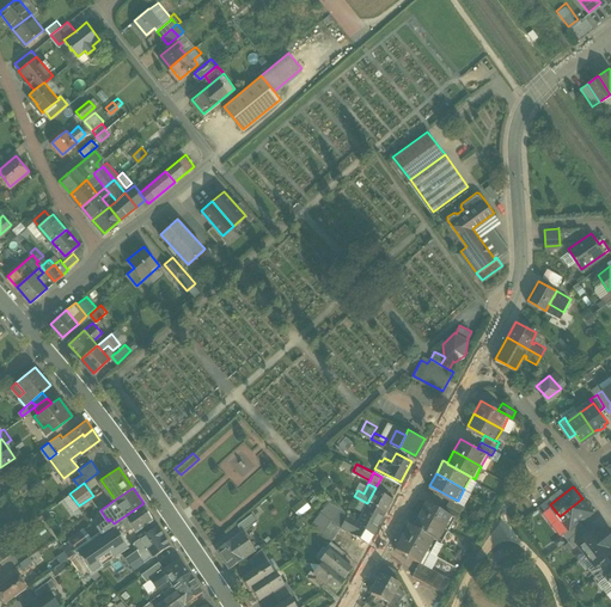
[(367,503),(360,516),(377,526),(392,497),(376,488),(367,503)]
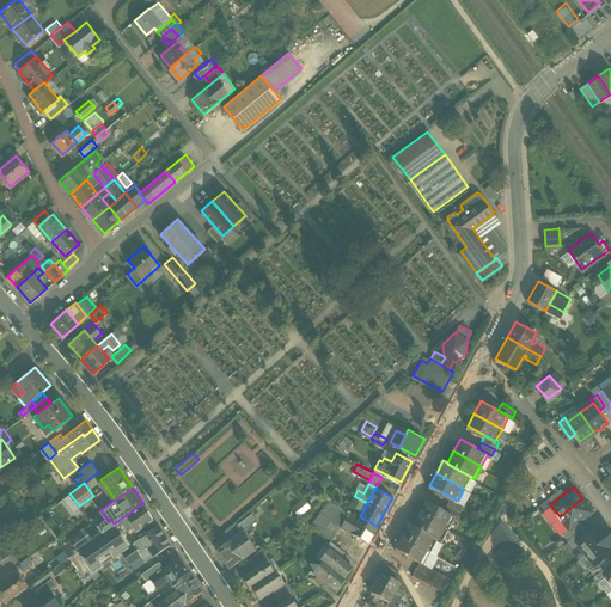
[(304,495),(293,503),(299,512),(310,503),(304,495)]
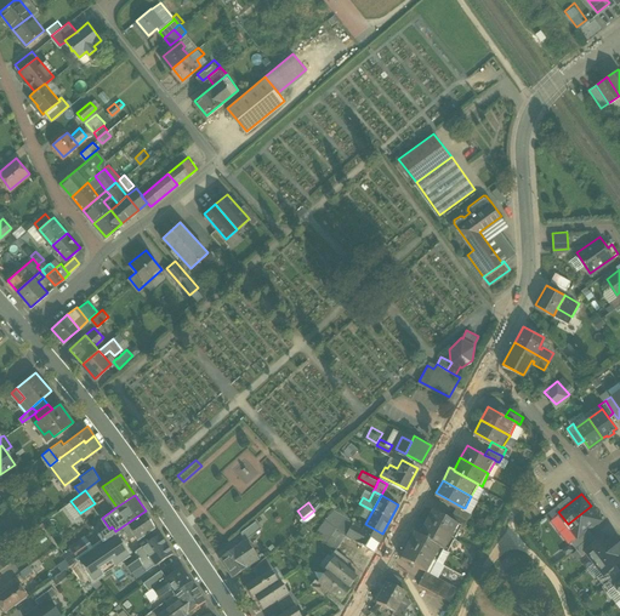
[(465,508),(458,505),(454,511),(467,519),(472,512),(465,508)]
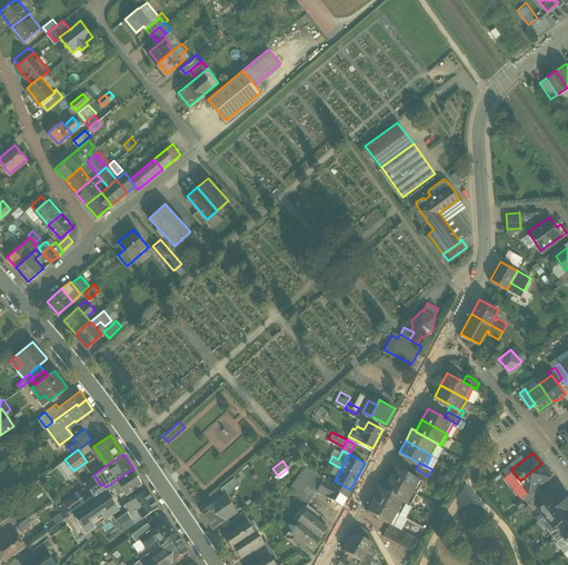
[(541,464),(520,481),(529,492),(550,475),(541,464)]
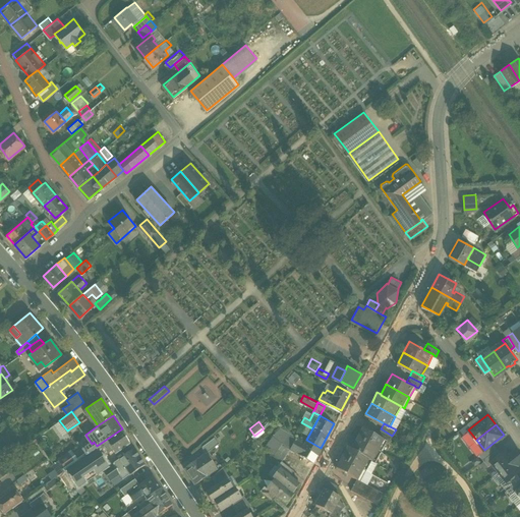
[(284,445),(291,432),(279,425),(273,435),(276,437),(275,438),(282,444),(284,445)]
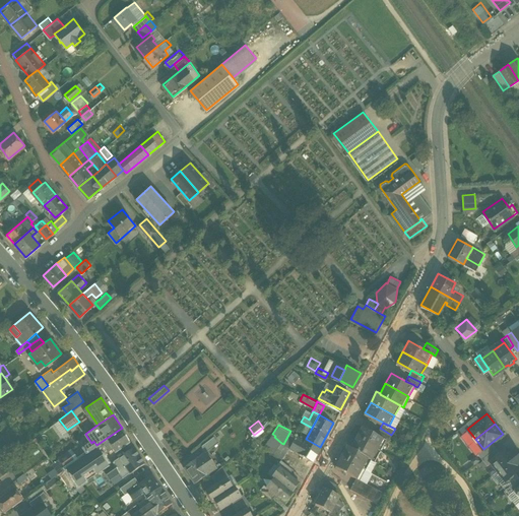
[(298,432),(286,426),(285,428),(289,431),(289,430),(297,434),(298,432)]
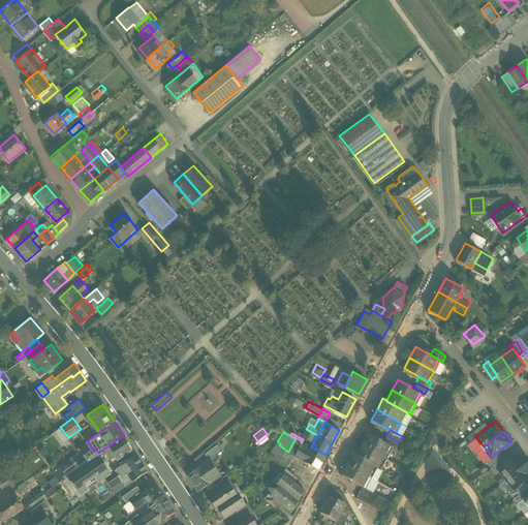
[(383,441),(369,433),(363,443),(386,457),(393,446),(383,441)]
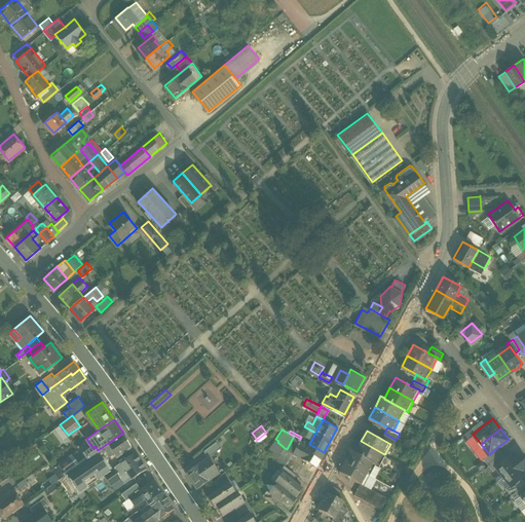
[(123,433),(98,450),(102,457),(113,450),(117,456),(132,446),(123,433)]
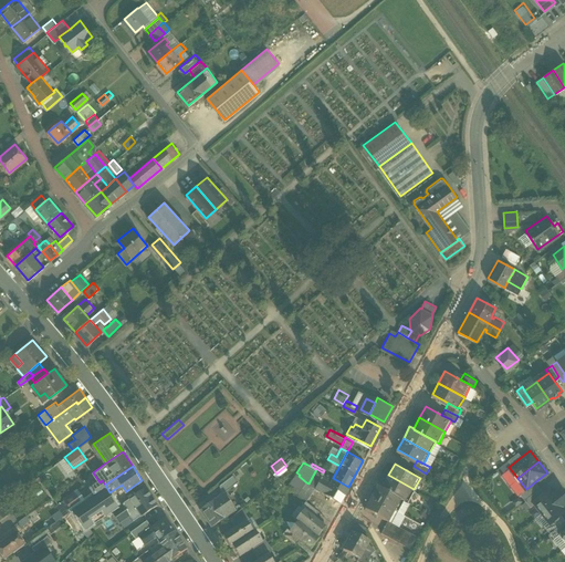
[(426,474),(414,466),(410,472),(420,478),(422,479),(426,474)]
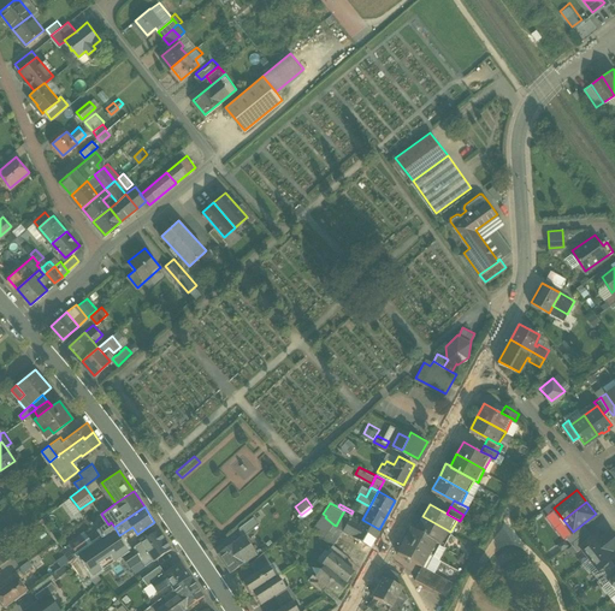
[(343,529),(350,517),(352,515),(344,510),(336,526),(342,529),(343,529)]
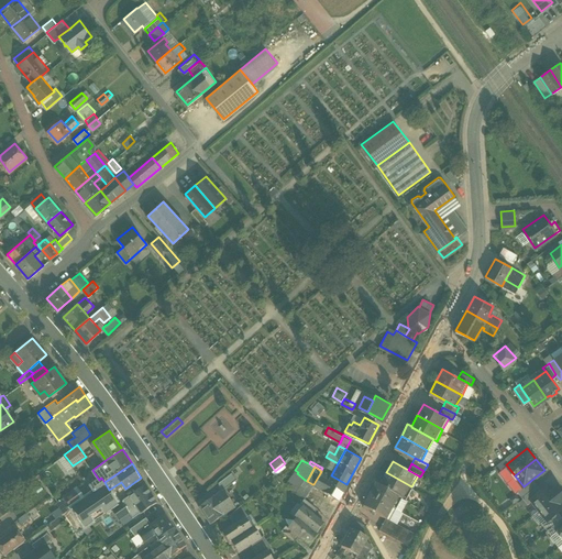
[(287,482),(298,491),(301,485),(294,480),(297,473),(298,472),(295,470),(287,482)]
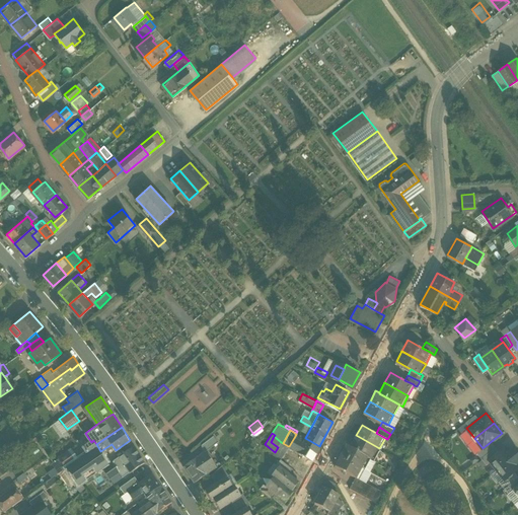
[(214,434),(202,443),(206,449),(218,440),(214,434)]
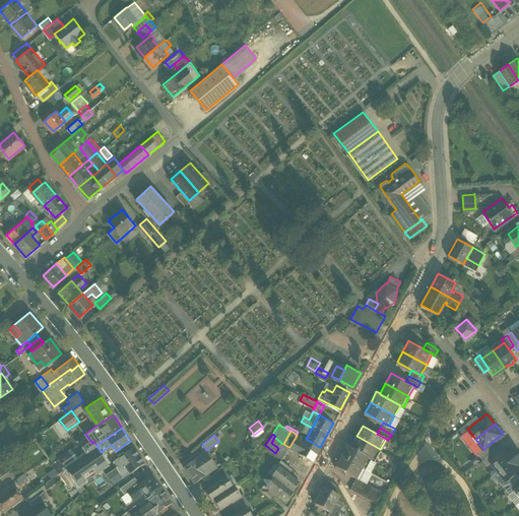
[(380,449),(357,436),(351,446),(351,447),(371,457),(371,458),(375,460),(380,449)]
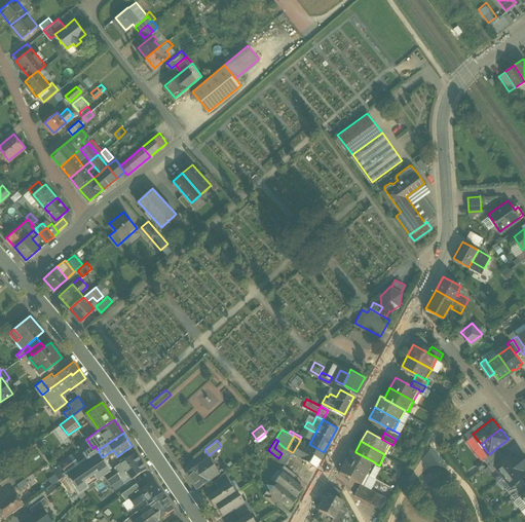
[(285,448),(277,442),(274,448),(282,453),(285,448)]
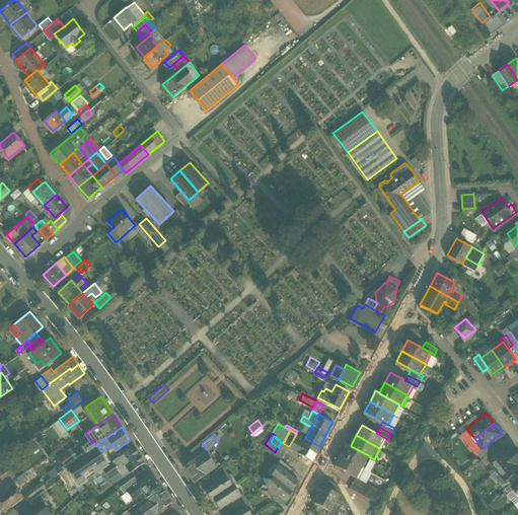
[(304,440),(295,436),(289,446),(298,451),(304,440)]
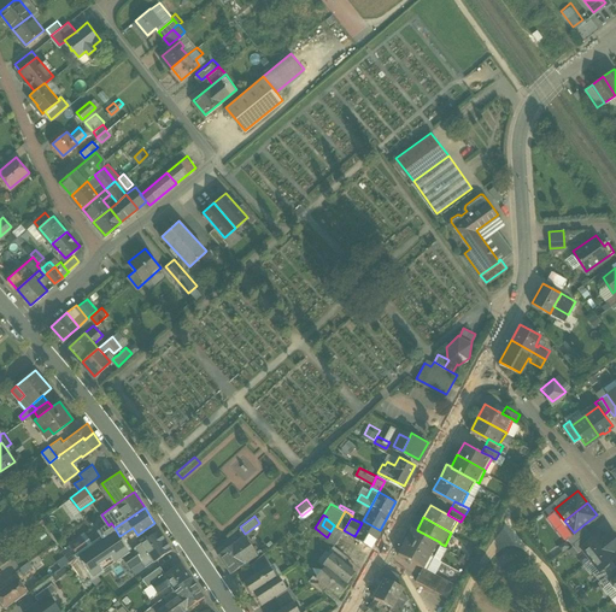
[(380,530),(363,521),(362,523),(355,536),(371,545),(380,530)]
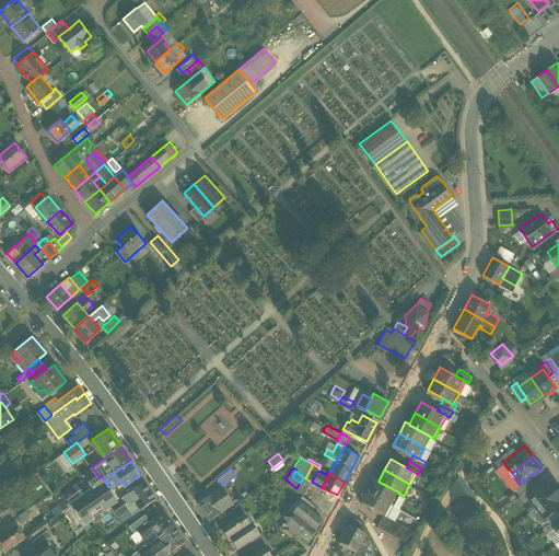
[(99,477),(91,482),(94,487),(104,479),(101,475),(99,477)]
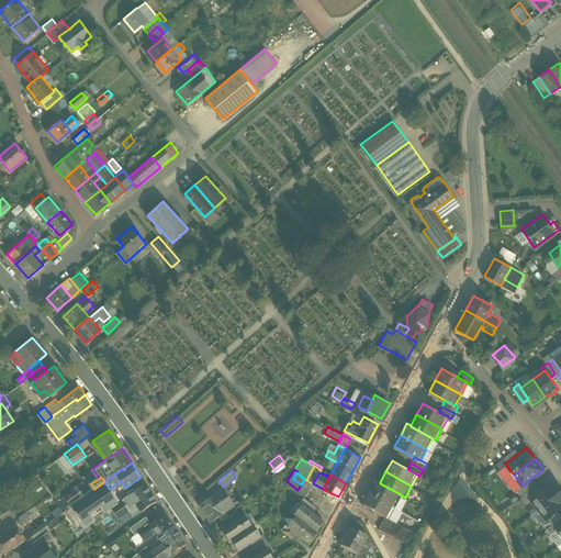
[(312,483),(306,480),(304,479),(301,484),(298,490),(304,497),(312,483)]
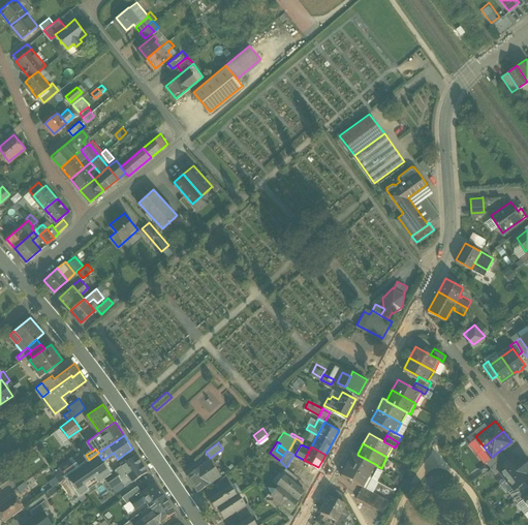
[(377,465),(358,455),(358,454),(353,452),(347,463),(372,475),(377,466),(377,465)]
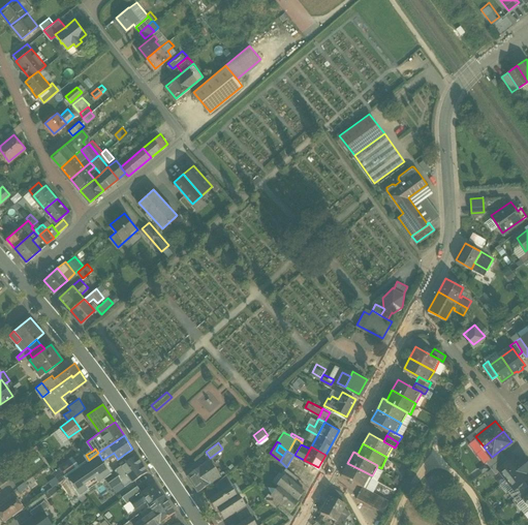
[(102,460),(98,453),(89,460),(67,474),(80,493),(100,480),(99,480),(104,476),(111,472),(106,466),(102,460)]
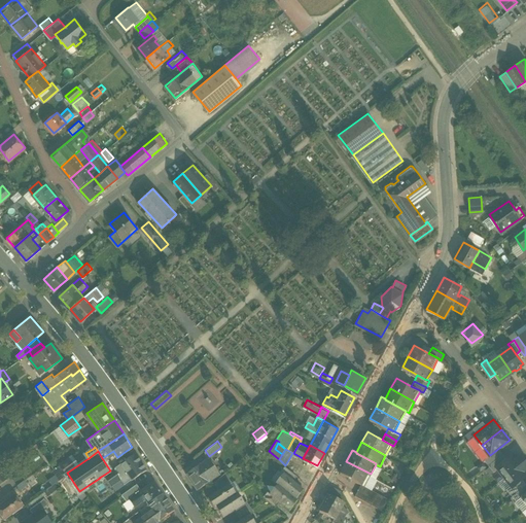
[(106,464),(117,457),(113,451),(102,458),(106,464)]
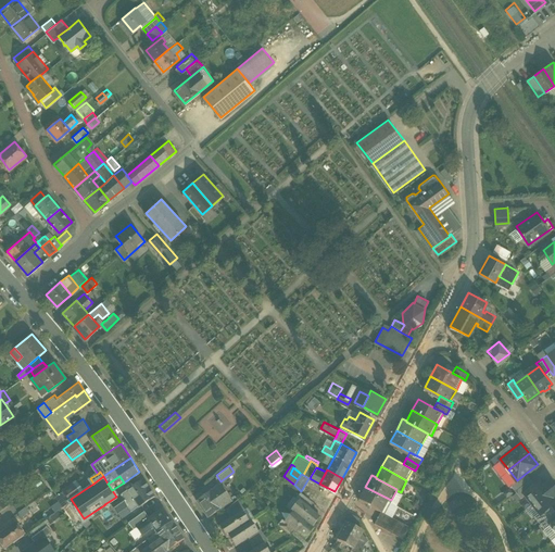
[(143,477),(127,488),(138,504),(139,505),(155,494),(143,477)]
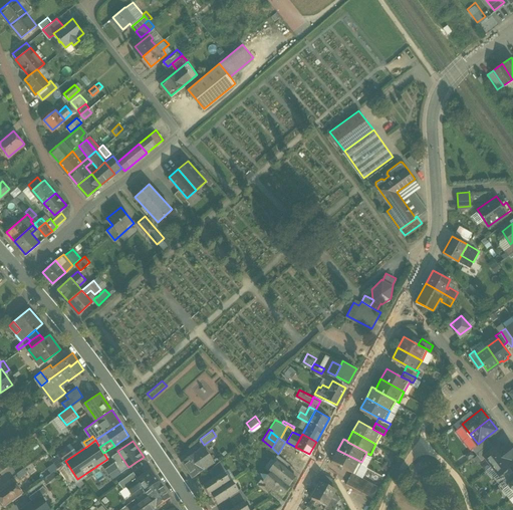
[(500,442),(484,454),(492,464),(512,449),(512,447),(508,442),(506,443),(506,444),(502,444),(500,442)]
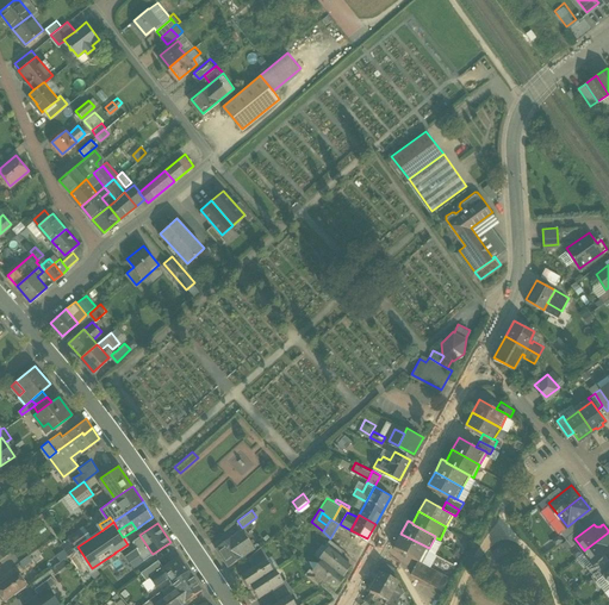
[(247,543),(238,530),(231,535),(240,548),(247,543)]
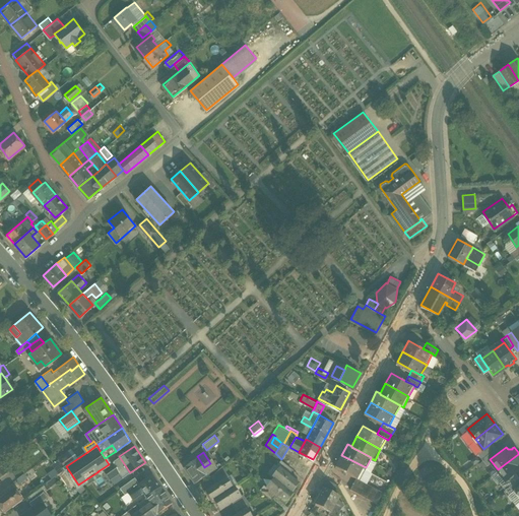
[(64,454),(59,458),(63,464),(69,461),(64,454)]
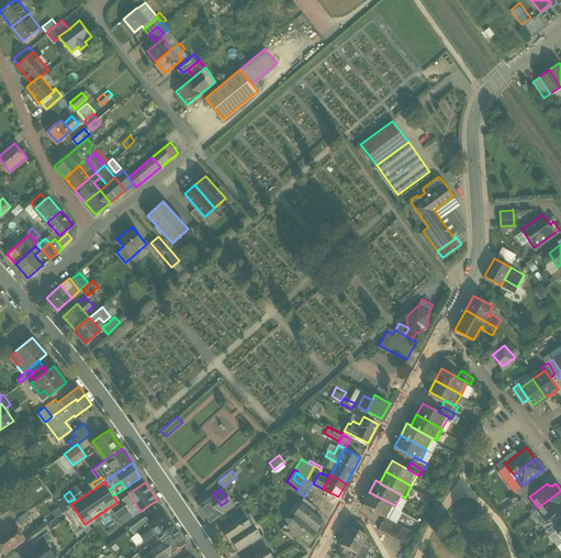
[(560,491),(538,508),(546,519),(560,506),(560,491)]
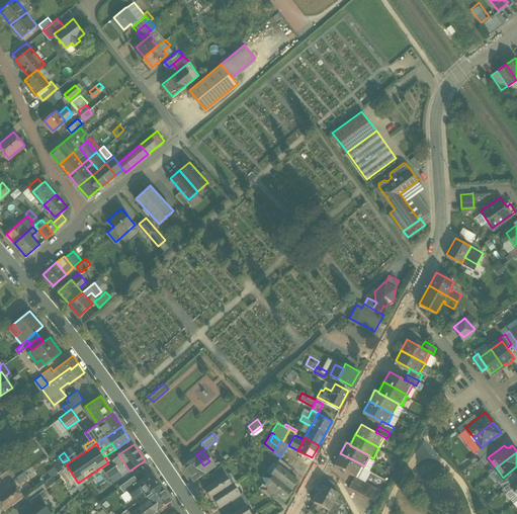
[(9,453),(2,458),(9,467),(15,462),(9,453)]
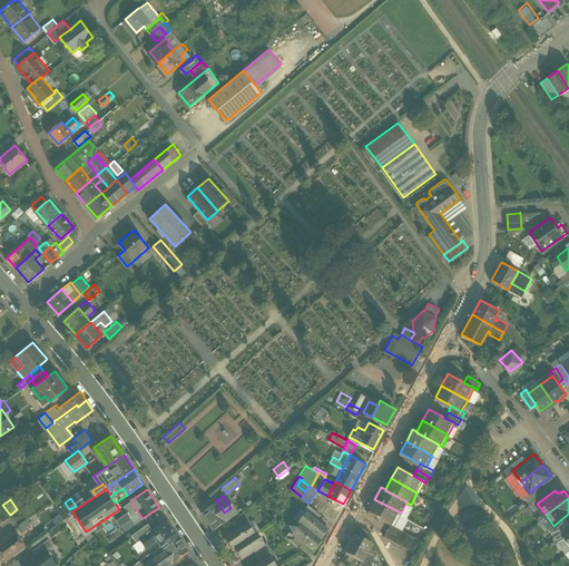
[(401,513),(374,499),(369,510),(391,523),(394,525),(394,524),(401,513)]
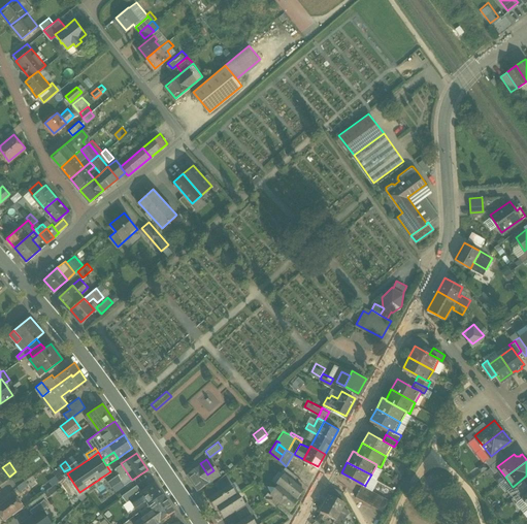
[(114,468),(122,480),(124,484),(131,479),(121,463),(113,468),(114,468)]
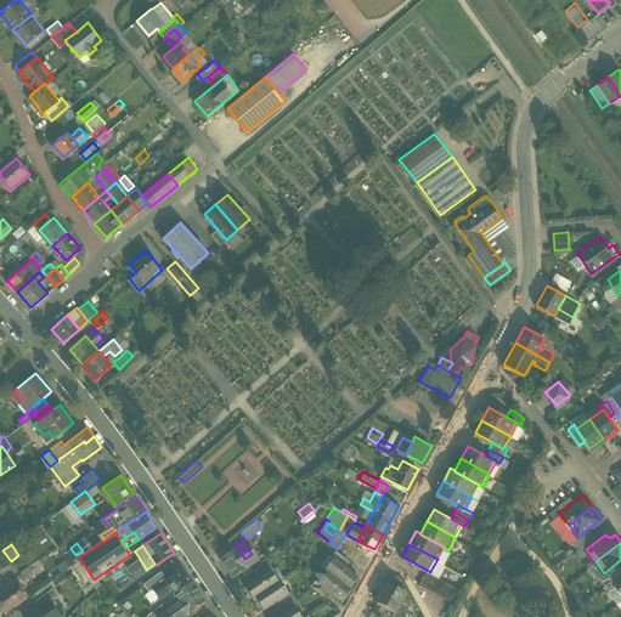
[(244,559),(236,545),(220,556),(233,576),(249,565),(244,559)]
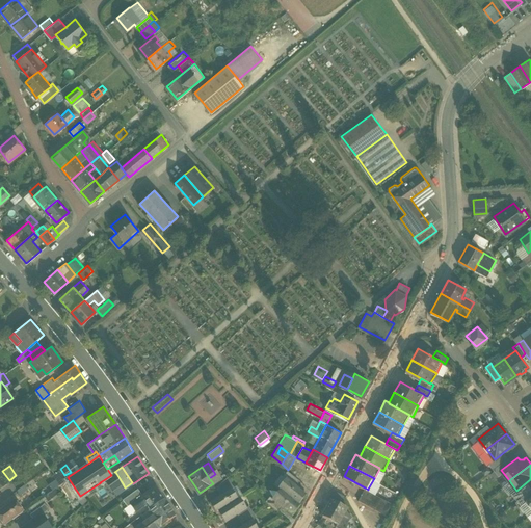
[(300,479),(288,470),(284,475),(286,477),(287,476),(296,484),(300,479)]
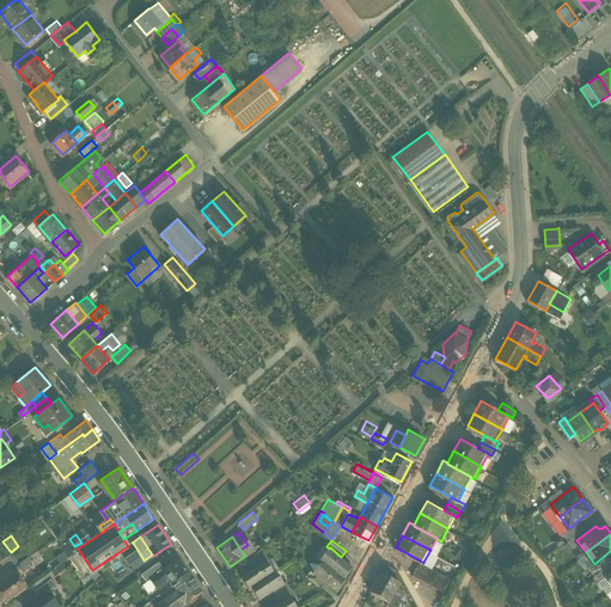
[(0,544),(0,559),(11,552),(2,541),(0,544)]
